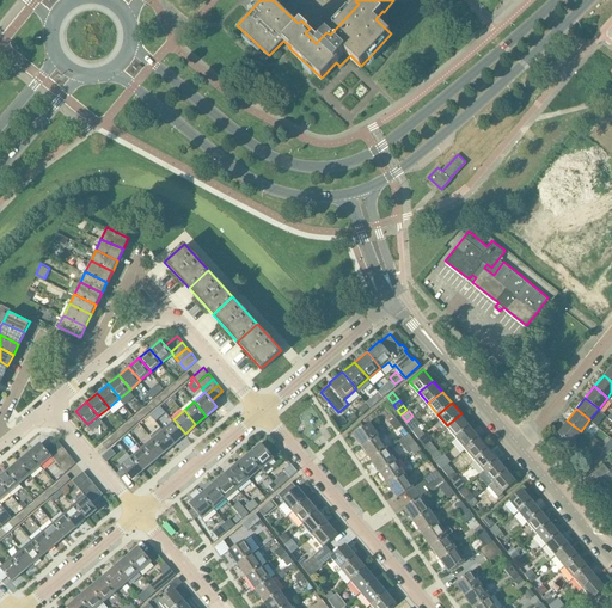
[(456,436),(470,424),(461,413),(447,425),(456,436)]
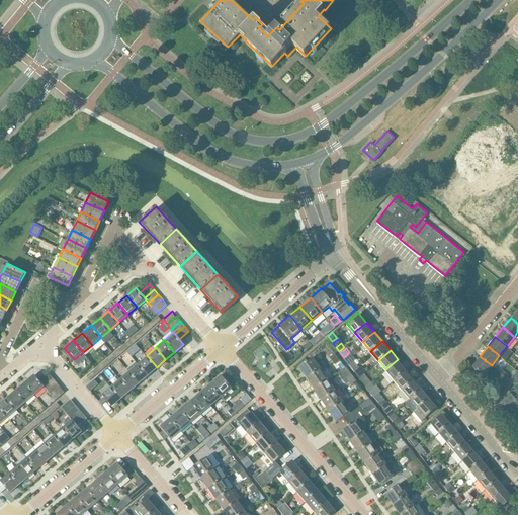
[(349,352),(344,357),(349,363),(354,359),(349,352)]
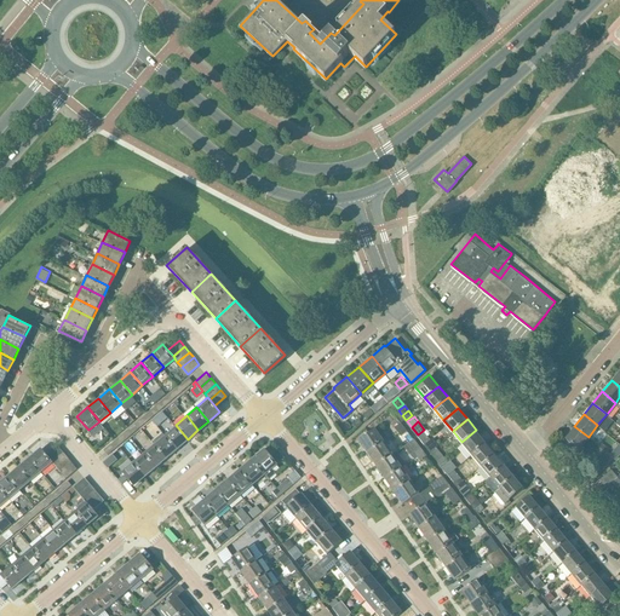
[(165,433),(177,448),(188,439),(176,425),(165,433)]
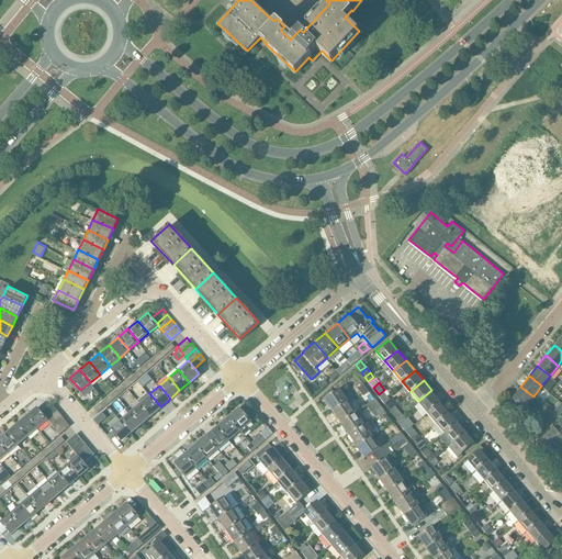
[(333,410),(344,401),(348,399),(339,387),(324,397),(333,410)]
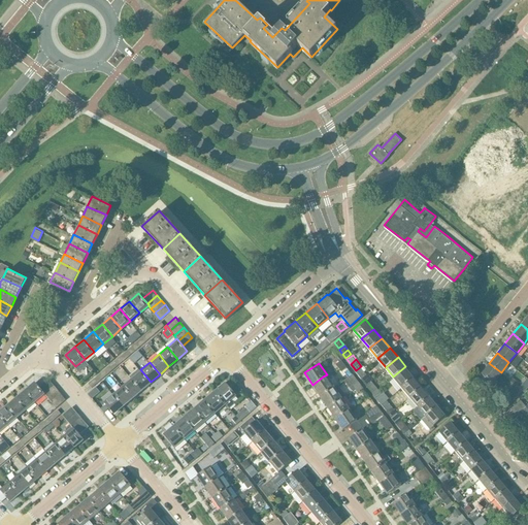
[(501,372),(489,363),(482,372),(493,382),(501,372)]
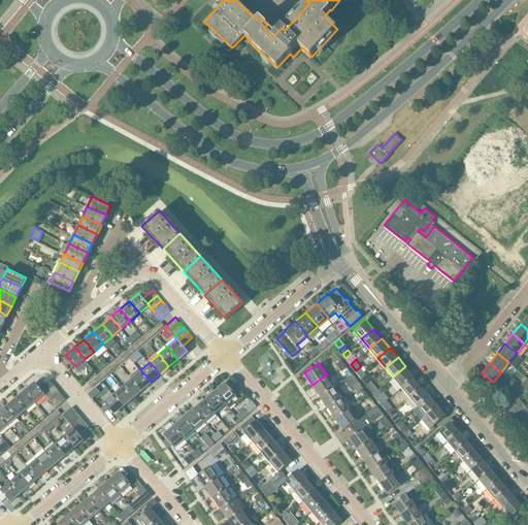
[(401,386),(413,376),(414,376),(405,366),(393,376),(401,386)]
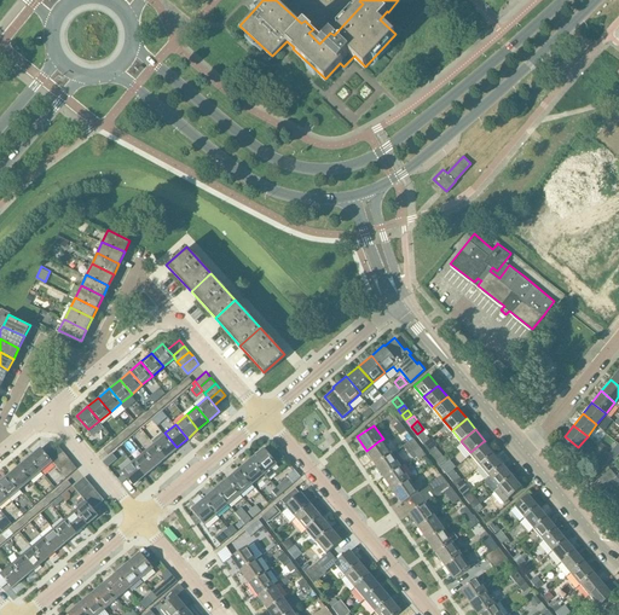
[(100,437),(104,442),(113,436),(109,431),(100,437)]
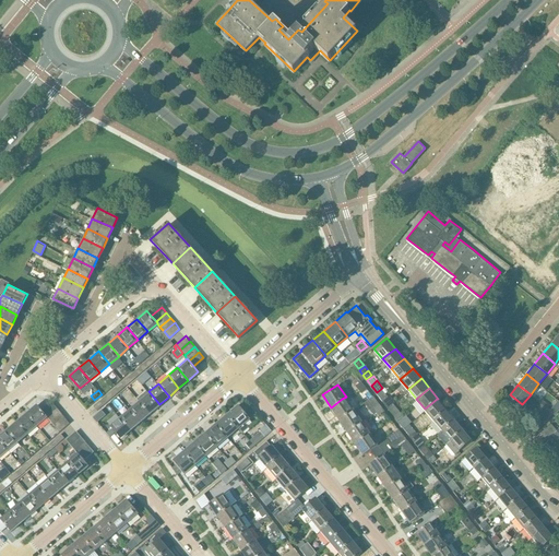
[(139,400),(150,412),(159,404),(149,391),(139,400)]
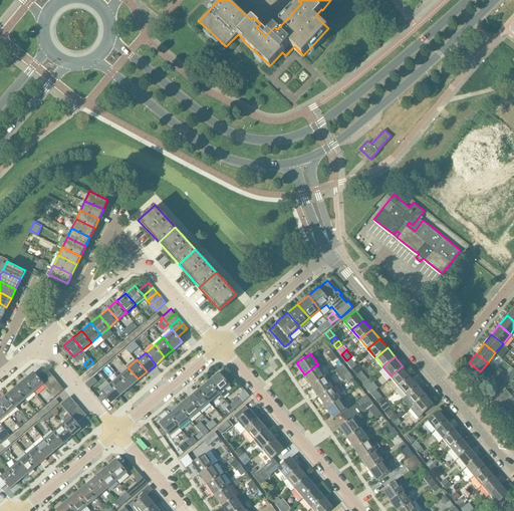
[(354,359),(348,363),(351,367),(357,362),(354,359)]
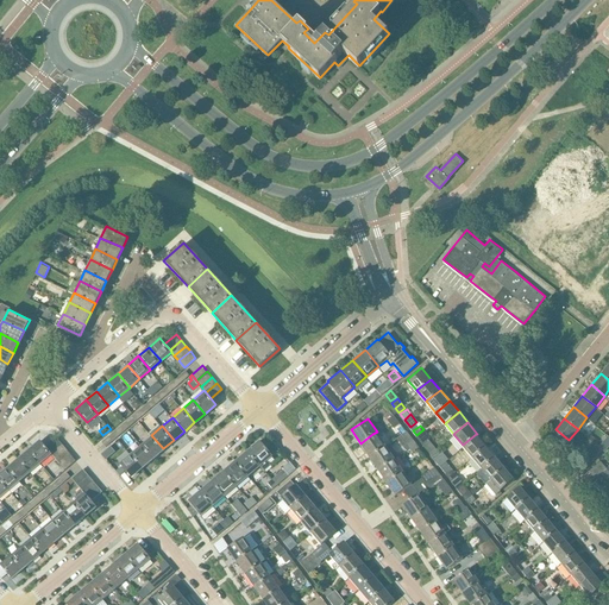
[(377,432),(372,434),(360,443),(369,455),(385,443),(377,432)]
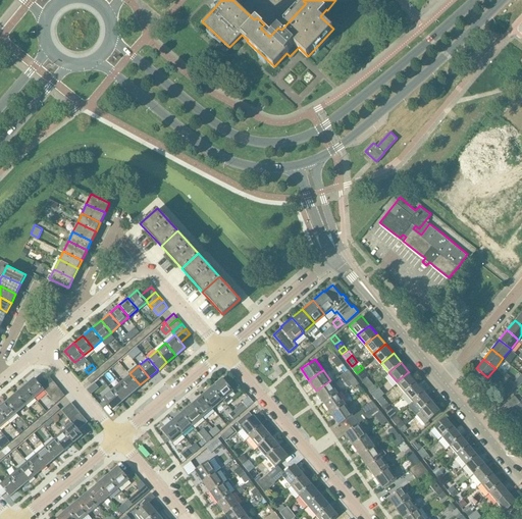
[(510,379),(512,376),(506,371),(503,374),(510,379)]
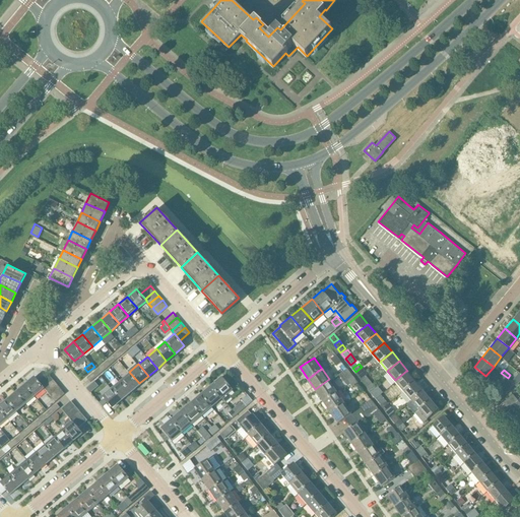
[(407,371),(406,371),(395,380),(403,390),(415,380),(407,371)]
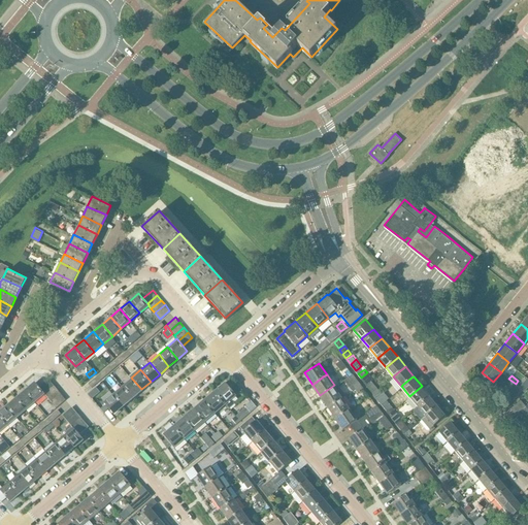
[(43,391),(53,383),(48,378),(39,386),(43,391)]
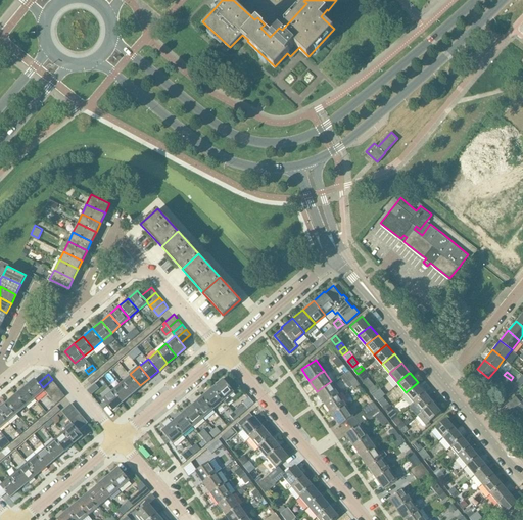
[(121,381),(131,393),(140,385),(130,374),(121,381)]
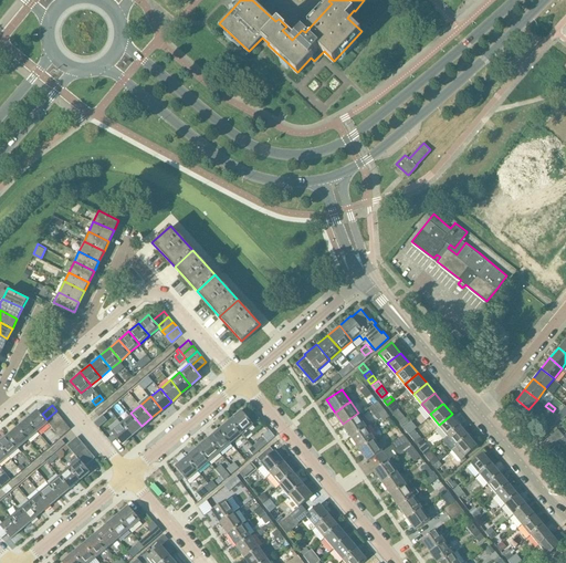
[(392,412),(397,417),(400,421),(406,416),(398,406),(392,412)]
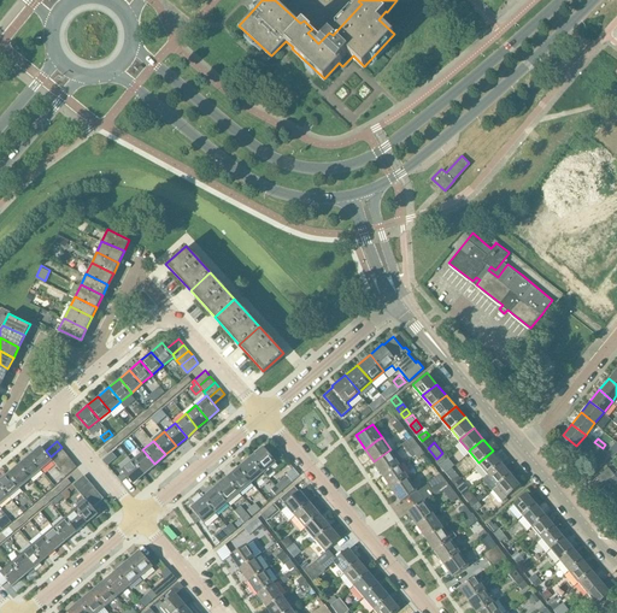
[(603,448),(594,442),(592,444),(600,452),(593,459),(600,465),(610,453),(603,448)]
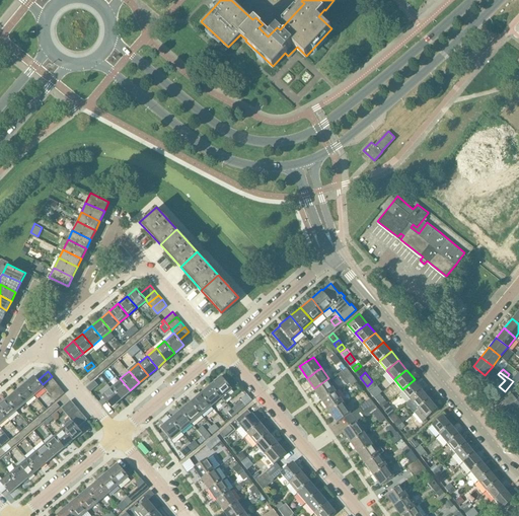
[(44,385),(43,384),(39,379),(34,374),(24,382),(34,394),(44,386),(44,385)]
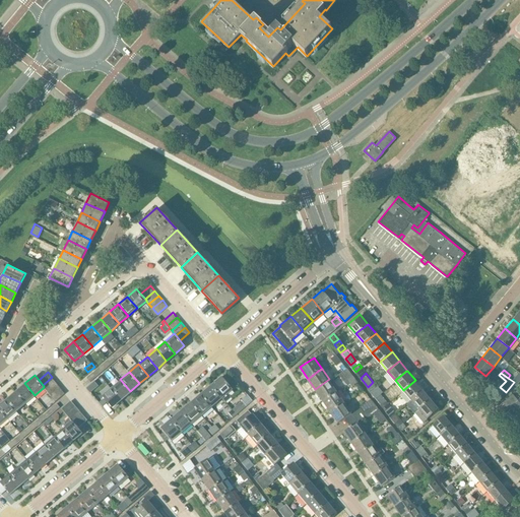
[(222,397),(225,401),(232,396),(229,392),(233,388),(221,375),(211,384),(222,397)]
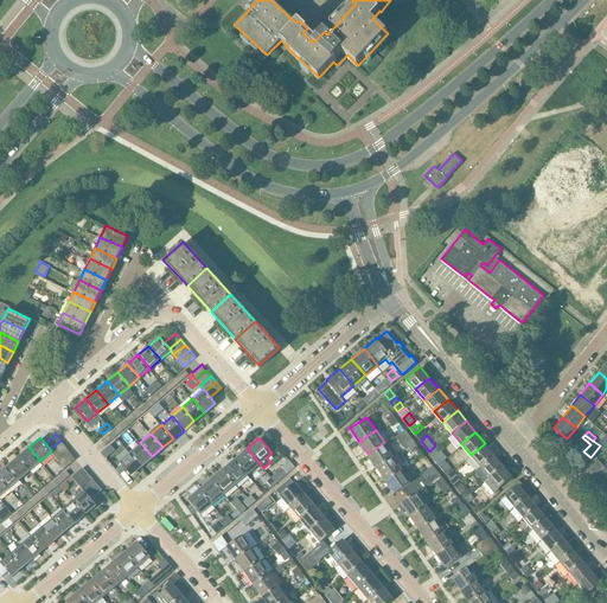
[(55,455),(66,446),(61,440),(50,449),(51,450),(51,451),(52,451),(55,455)]
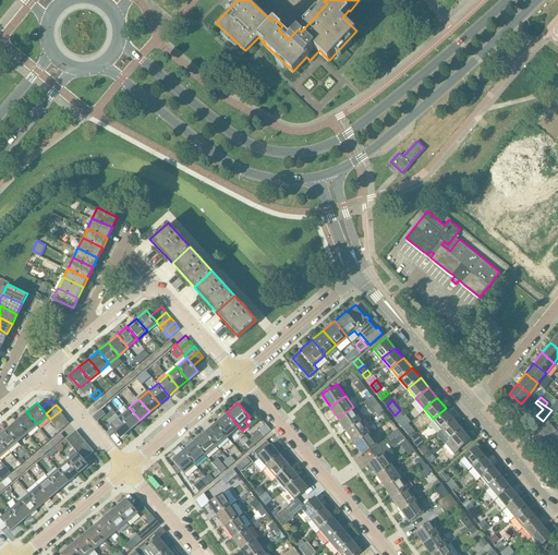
[(346,430),(361,419),(365,417),(356,405),(353,407),(338,418),(346,430)]
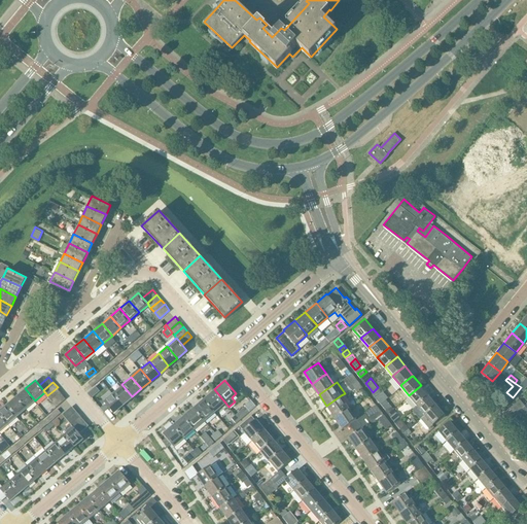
[(113,391),(123,404),(132,396),(121,384),(113,391)]
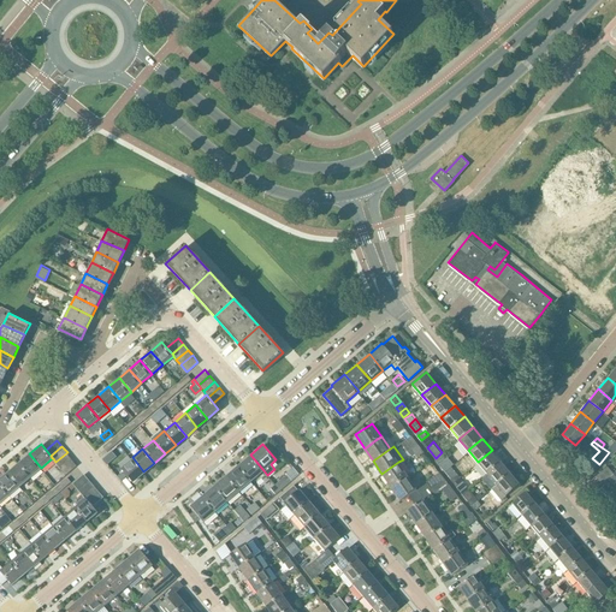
[(487,473),(501,461),(492,450),(478,462),(487,473)]
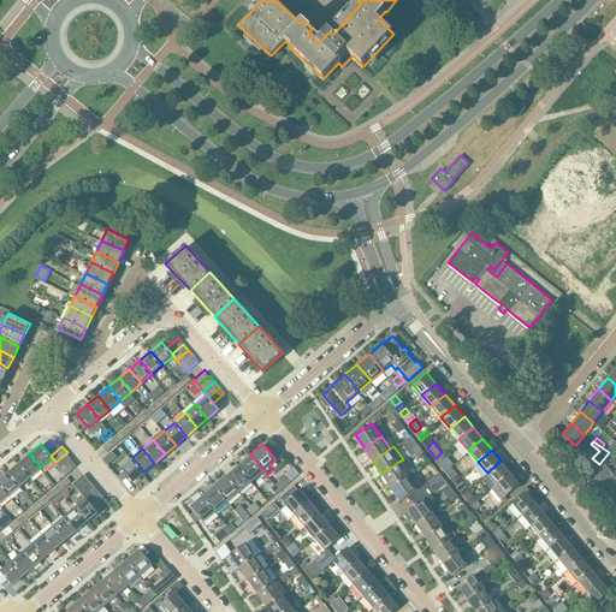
[(60,468),(72,458),(67,452),(55,462),(60,468)]
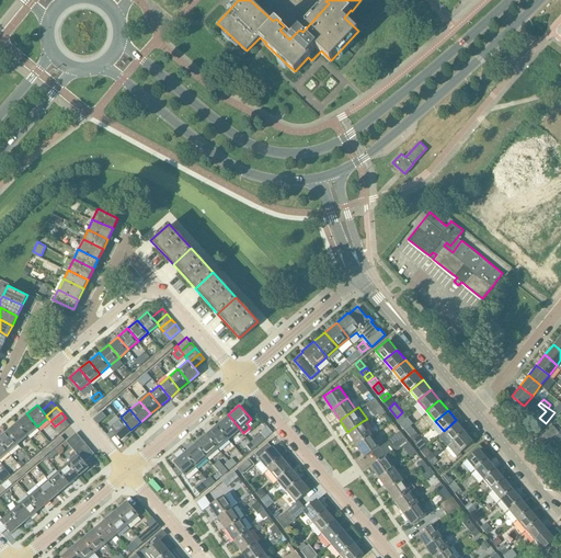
[(402,412),(397,418),(400,422),(405,417),(402,412)]
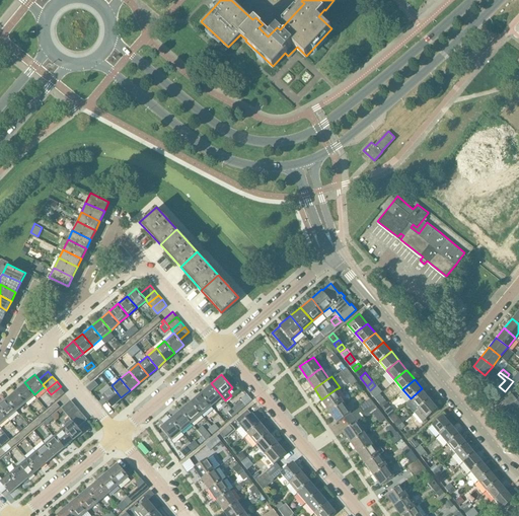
[(34,394),(24,382),(16,389),(26,401),(34,394)]
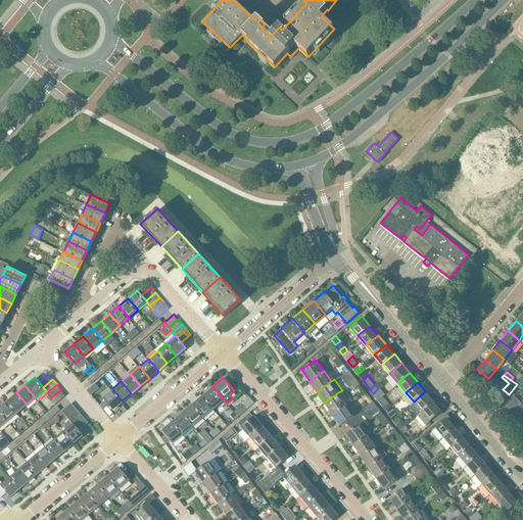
[(215,408),(224,399),(212,386),(203,394),(215,408)]
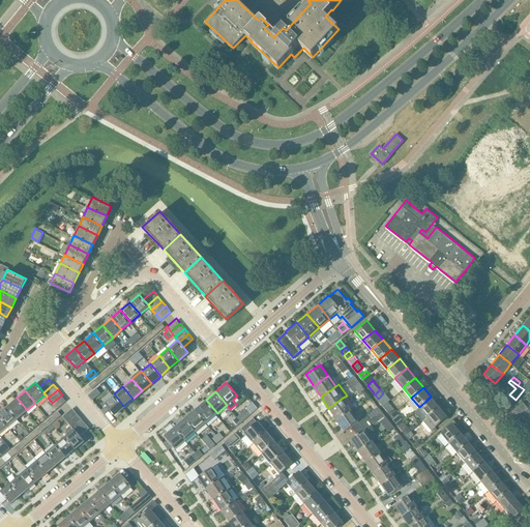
[(123,406),(114,393),(105,402),(115,414),(123,406)]
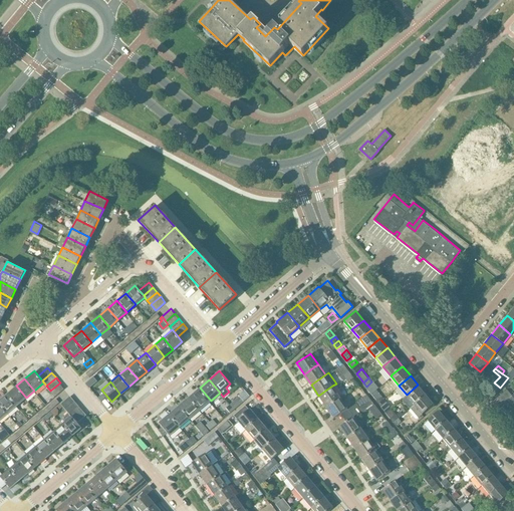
[(54,396),(64,388),(60,382),(50,391),(54,396)]
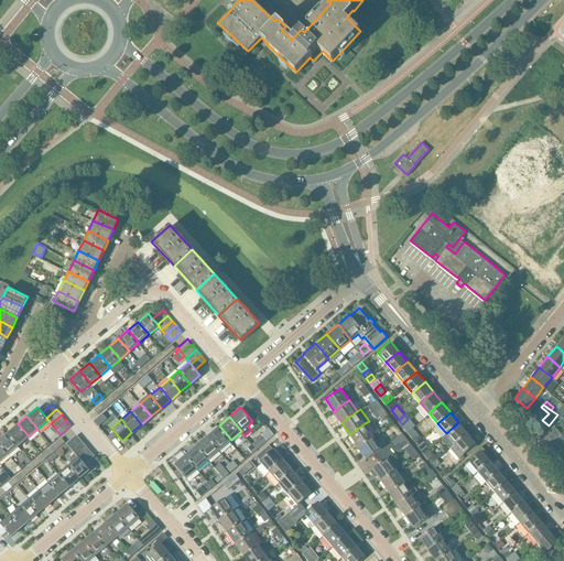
[(458,422),(446,433),(454,443),(455,443),(467,432),(458,422)]
